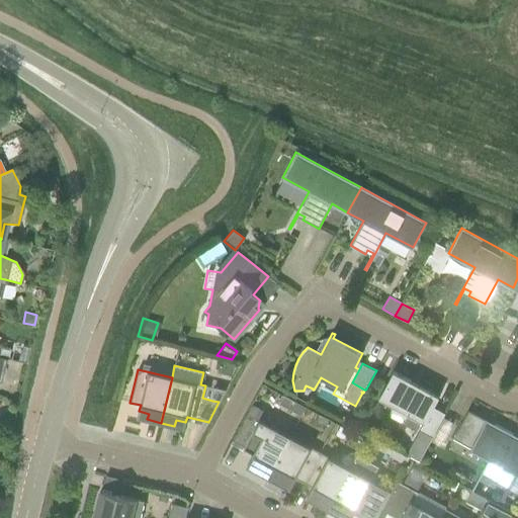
[(393,371),(378,399),(394,406),(391,412),(405,420),(408,414),(423,422),(406,454),(419,461),(445,414),(433,407),(439,397),(417,384),(410,380),(393,371)]
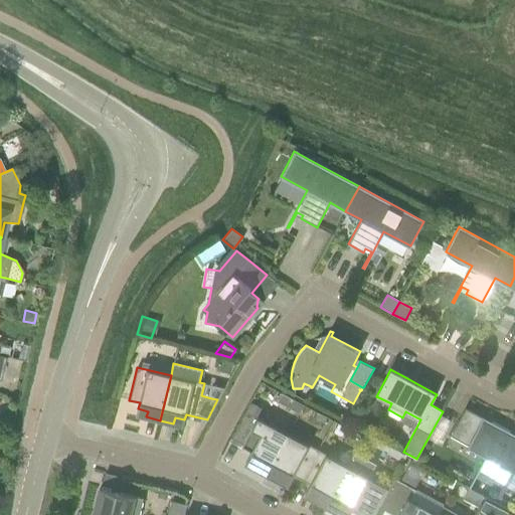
[(214,385),(211,398),(217,399),(222,387),(214,385)]
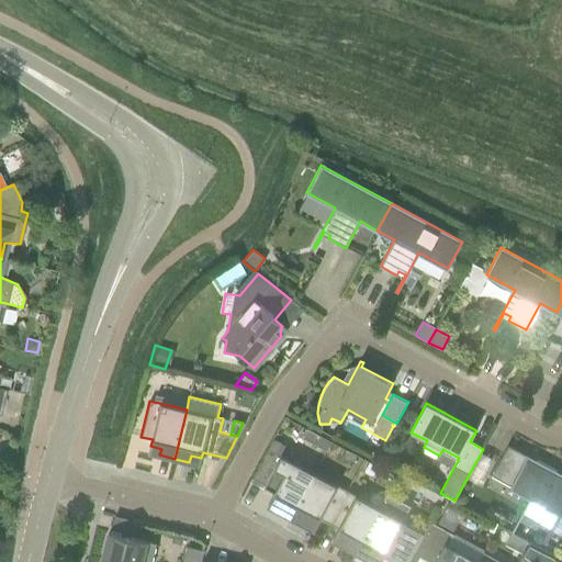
[(330,442),(317,435),(313,444),(326,451),(330,442)]
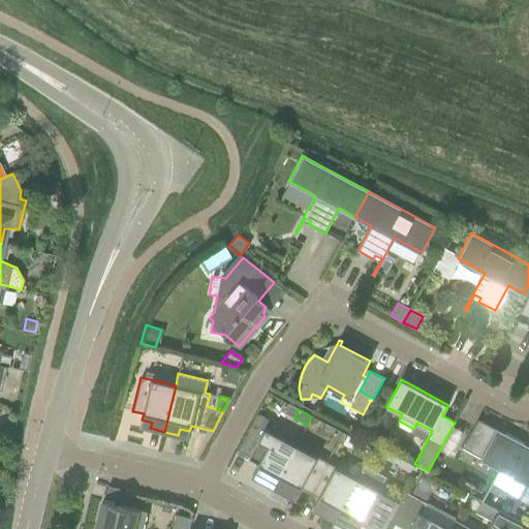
[(477,418),(468,437),(462,447),(499,468),(490,485),(517,499),(528,474),(528,453),(521,448),(524,443),(477,418)]
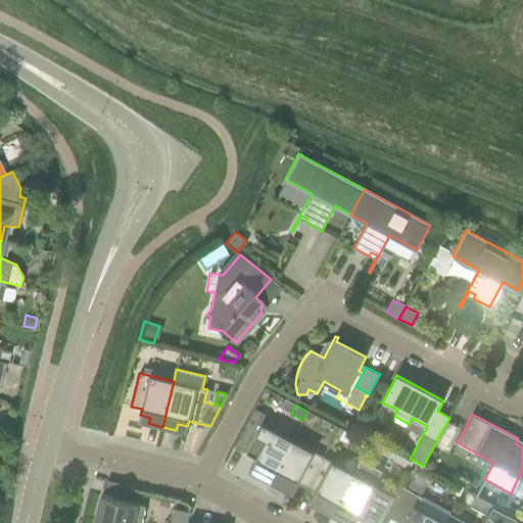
[(270,481),(292,440),(262,424),(249,418),(234,445),(246,452),(245,455),(254,460),(251,465),(260,470),(257,475),(270,481)]
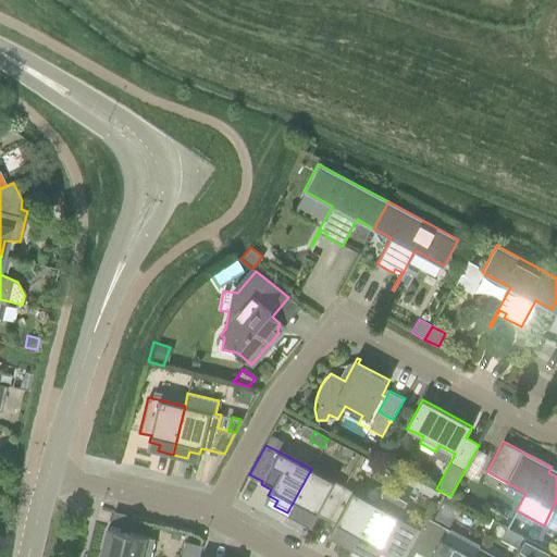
[(366,457),(359,468),(371,474),(376,463),(366,457)]
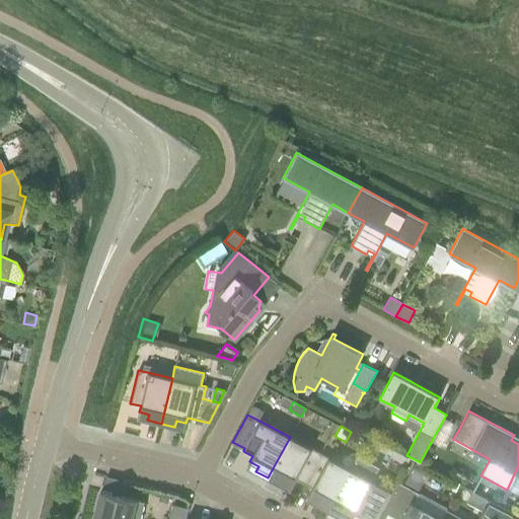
[(368,435),(364,443),(378,450),(382,442),(368,435)]
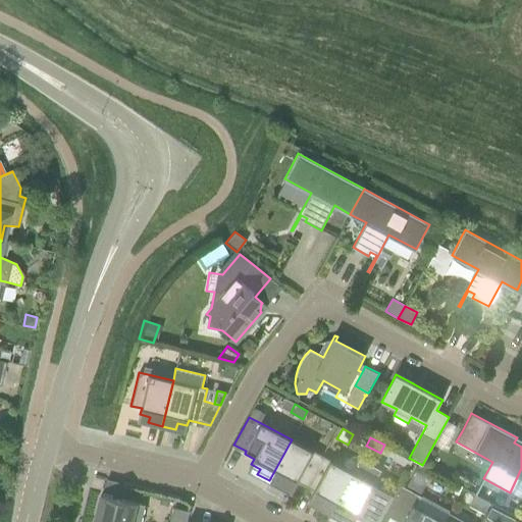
[(322,456),(292,439),(269,480),(282,487),(284,482),(294,486),(297,481),(306,486),(322,456)]
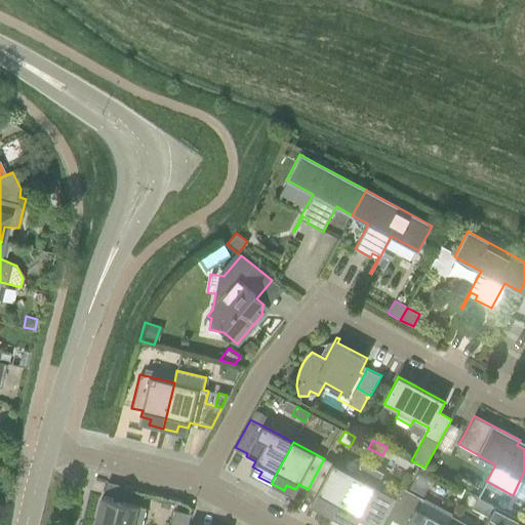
[(354,475),(324,458),(308,489),(316,493),(313,499),(322,503),(319,510),(332,516),(354,475)]
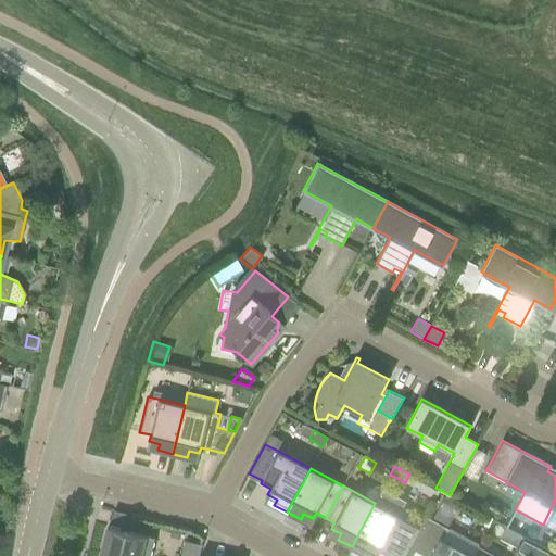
[(375,503),(352,546),(365,554),(368,547),(377,553),(380,547),(396,555),(403,555),(419,527),(396,515),(403,502),(382,491),(383,489),(382,489),(375,503)]
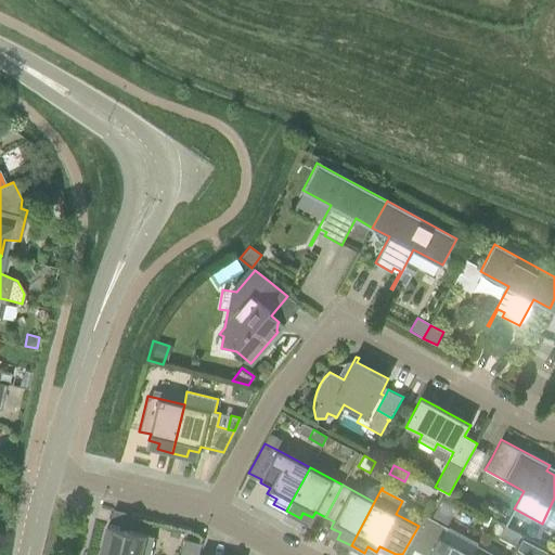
[(554,498),(542,524),(554,530),(554,498)]
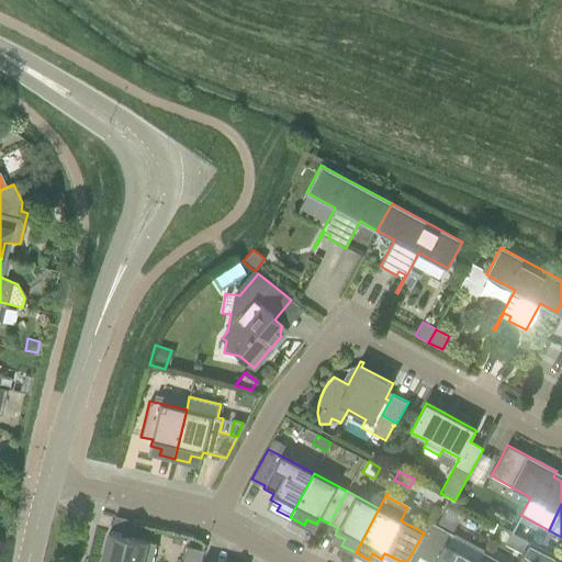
[(492,521),(487,530),(493,534),(497,525),(492,521)]
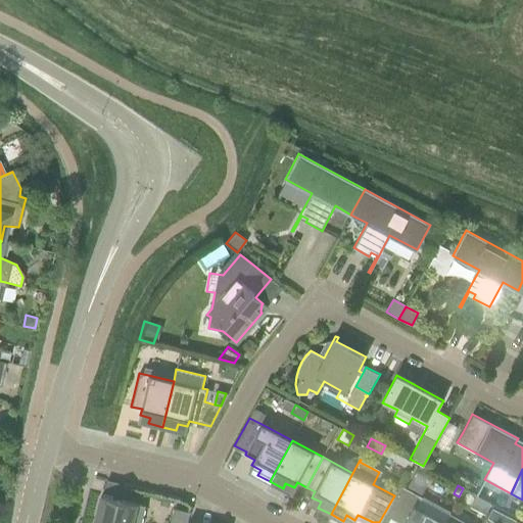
[(394,495),(379,522),(444,522),(417,507),(421,498),(399,486),(394,495)]
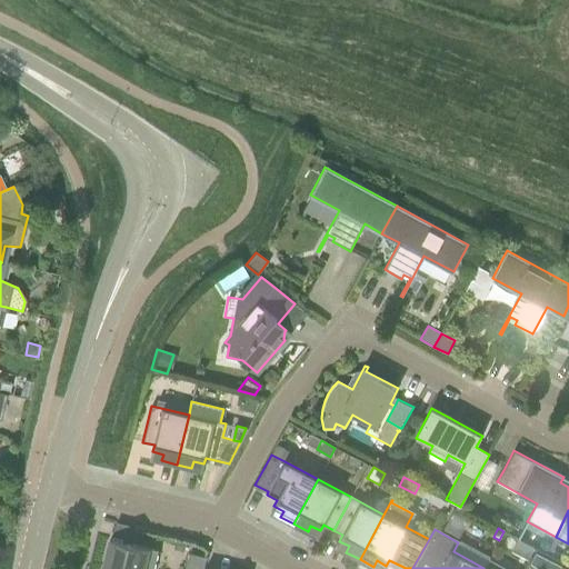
[(153,568),(158,551),(111,540),(112,539),(110,539),(103,566),(117,568),(153,568)]
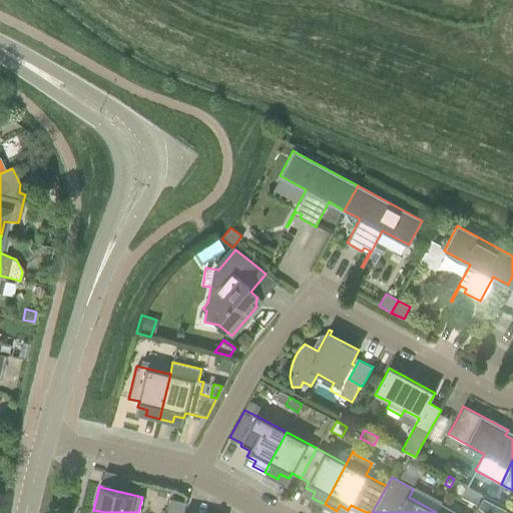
[(183,512),(185,503),(170,499),(166,512),(183,512)]
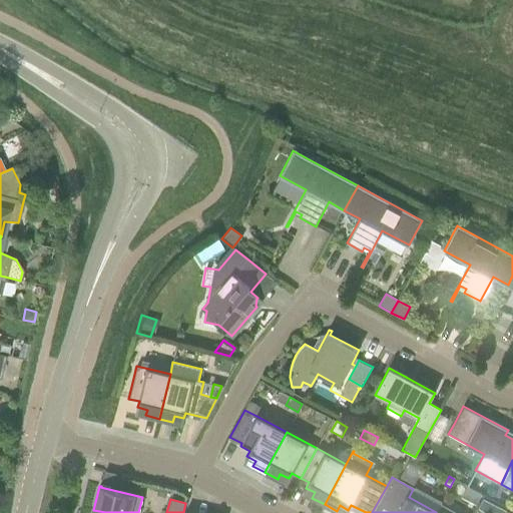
[(457,512),(441,504),(436,512),(457,512)]
